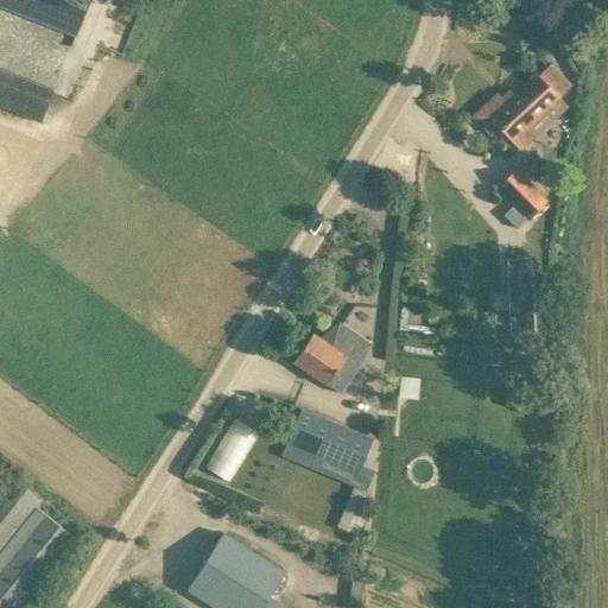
[(0,0),(0,5),(75,36),(88,0),(0,0)]
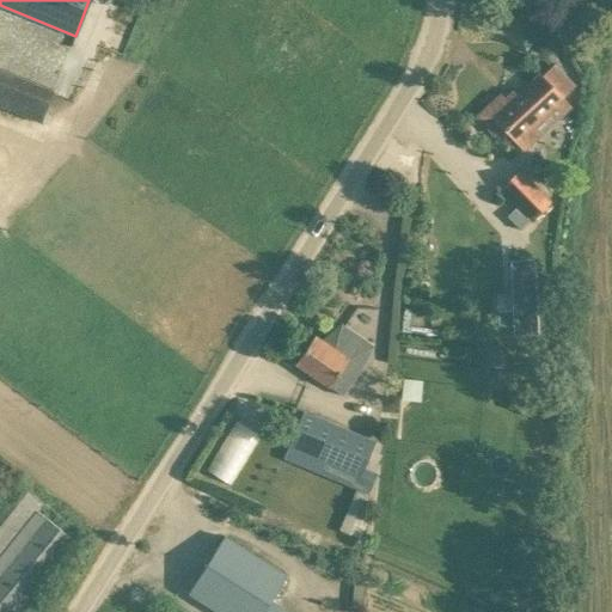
[(611,0),(598,0),(598,11),(611,10),(611,0)]
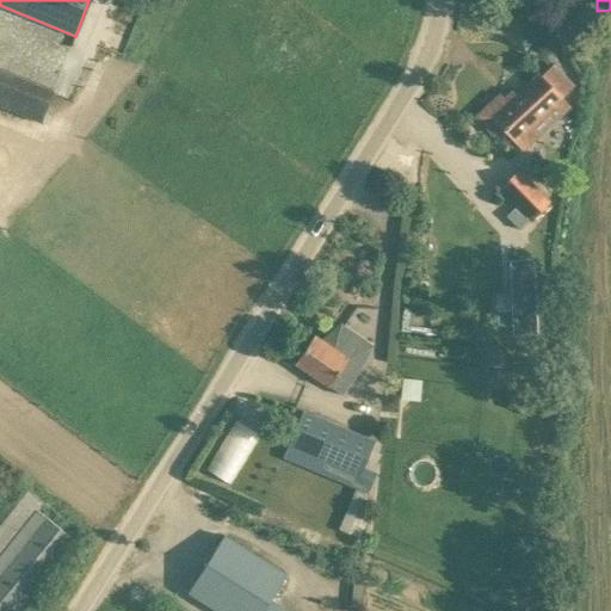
[(539,76),(538,75),(508,103),(500,96),(477,117),(494,135),(503,128),(514,141),(561,98),(559,96),(571,85),(553,65),(539,76)]
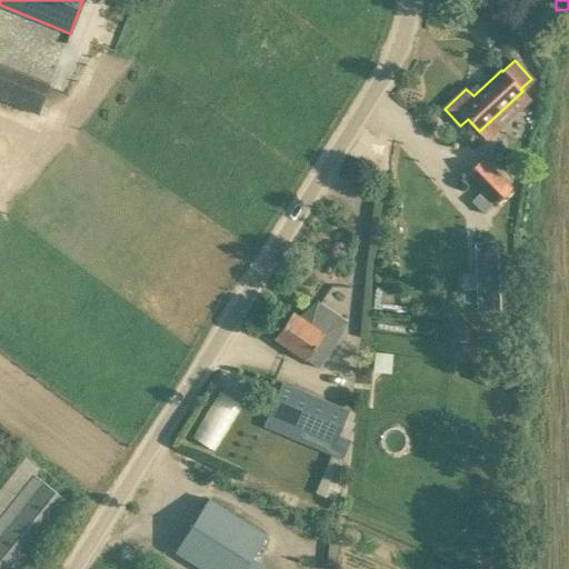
[(50,83),(0,62),(0,97),(39,112),(50,83)]
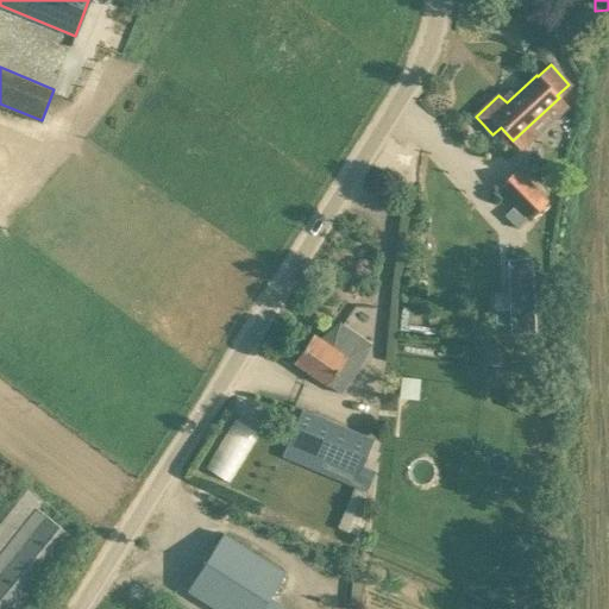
[(531,219),(548,202),(516,169),(498,187),(531,219)]
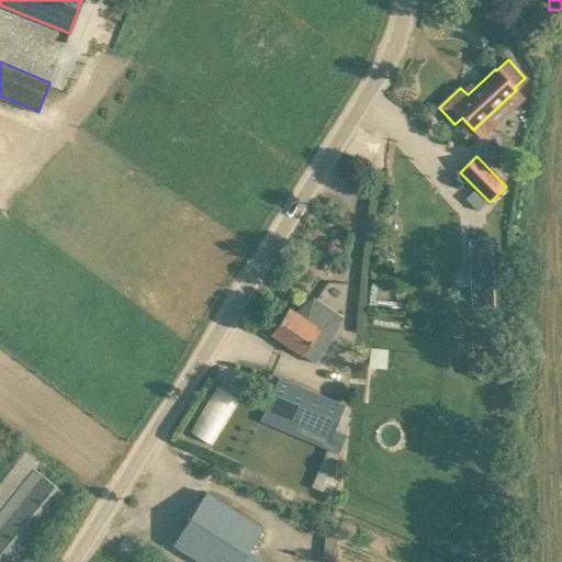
[(473,191),(465,199),(478,212),(485,203),(473,191)]
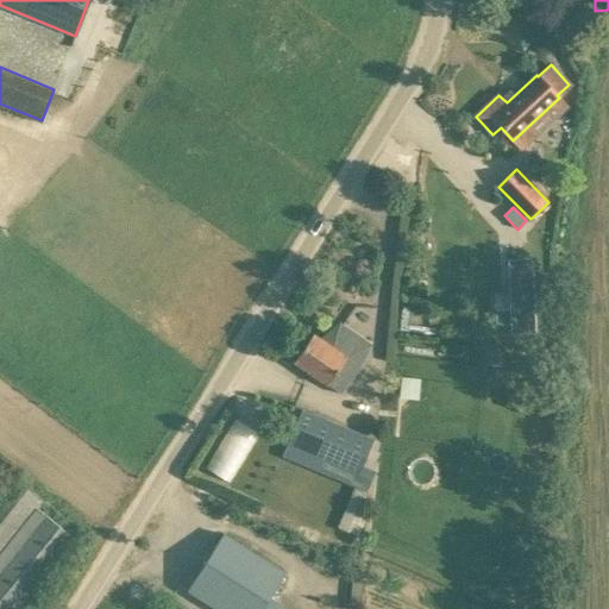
[(508,261),(509,292),(510,309),(496,311),(496,334),(510,333),(534,332),(532,259),(508,261)]
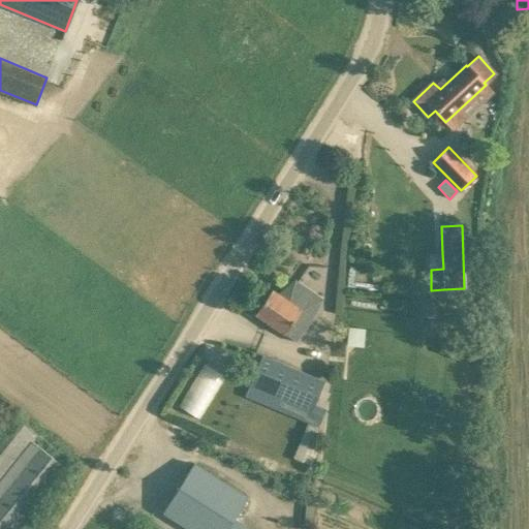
[(310,316),(272,290),(255,314),(284,334),(297,342),(313,318),(310,316)]
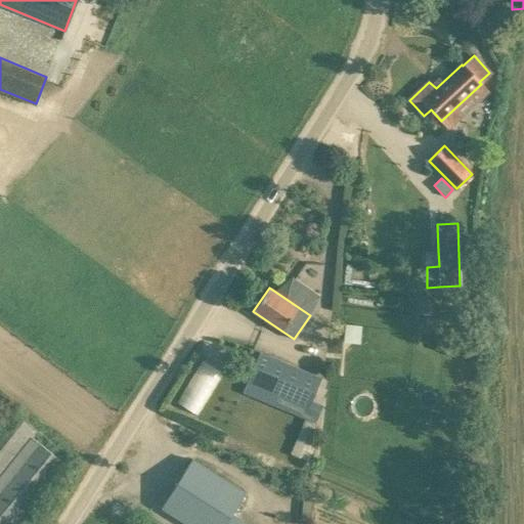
[(422,311),(434,312),(435,303),(423,302),(422,311)]
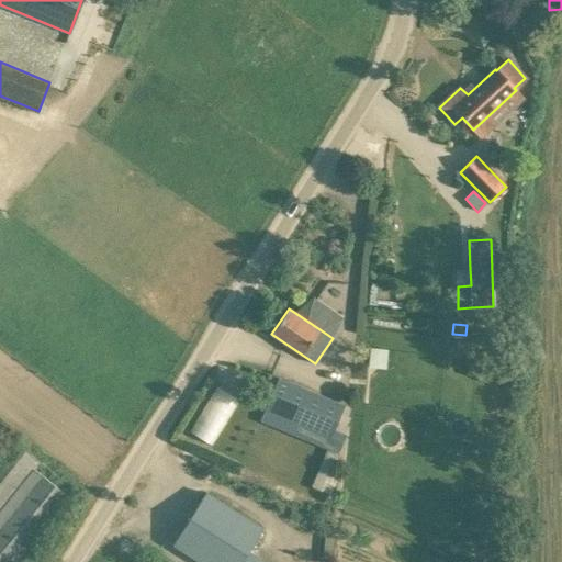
[(335,429),(345,405),(279,378),(260,422),(327,450),(311,487),(333,496),(339,480),(335,478),(344,456),(347,440),(345,439),(347,435),(335,429)]
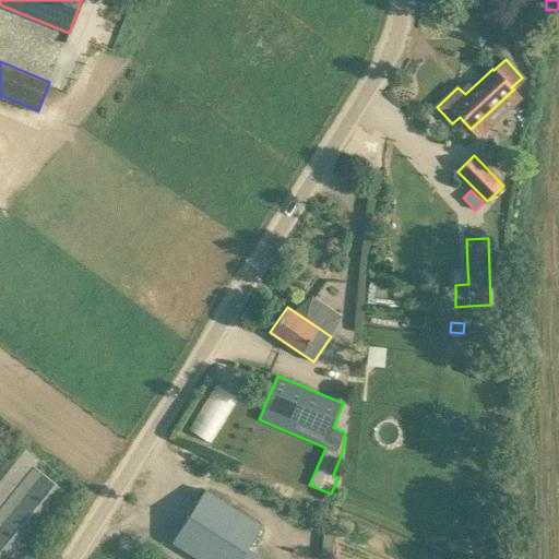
[(212,383),(189,430),(213,441),(235,394),(212,383)]
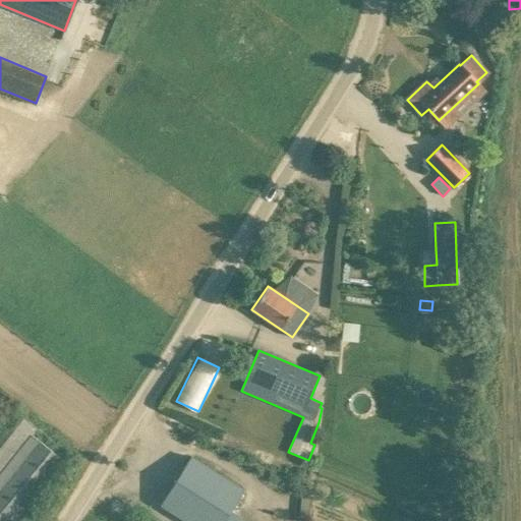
[(0,520),(11,520),(61,460),(39,442),(32,436),(38,427),(11,406),(0,419),(0,520)]
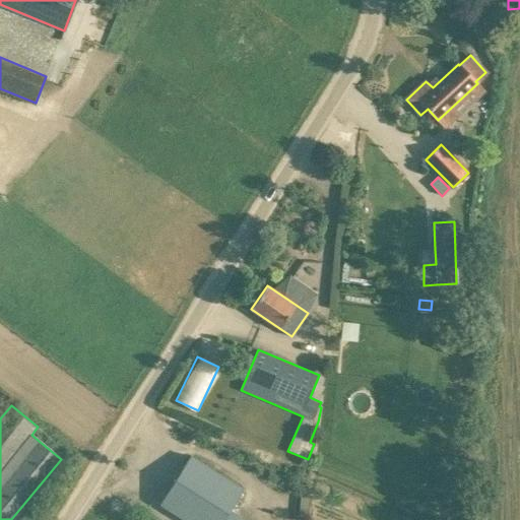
[(159,504),(185,519),(248,519),(232,510),(244,490),(190,456),(159,504)]
